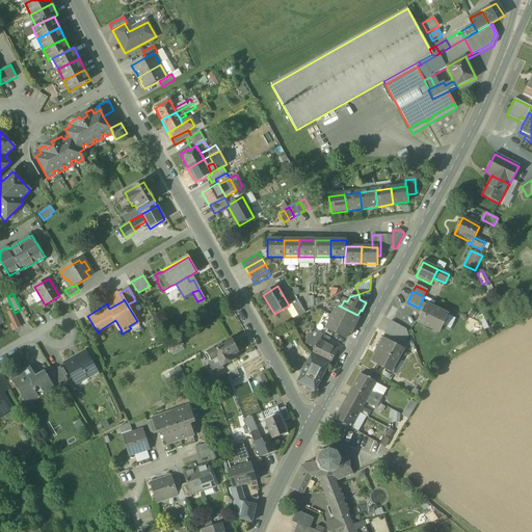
[(292,303),(299,317),(304,314),(306,314),(298,300),(298,299),(292,303)]
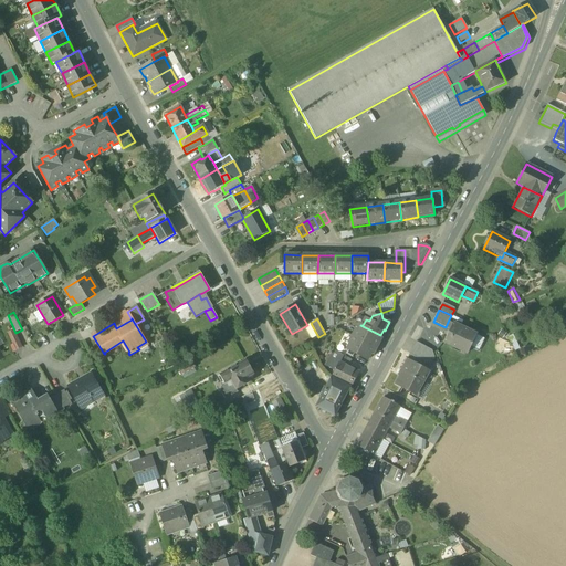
[(453,324),(452,324),(450,329),(444,343),(468,354),(472,343),(470,342),(473,335),(475,336),(477,335),(473,334),(453,324)]
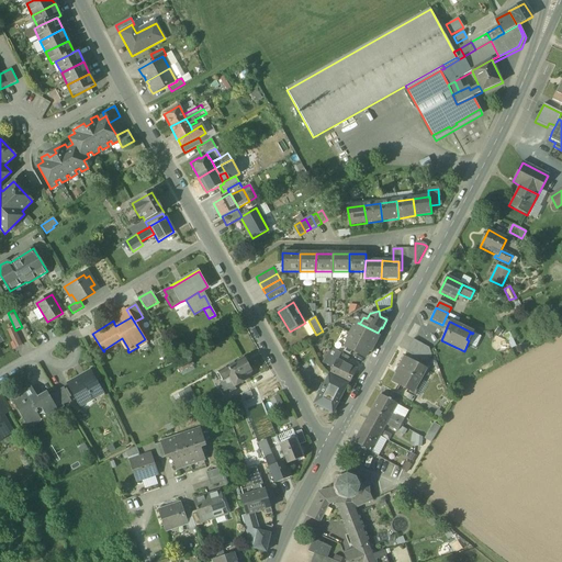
[(353,327),(350,334),(373,346),(377,339),(375,338),(377,335),(378,333),(358,323),(356,328),(353,327)]
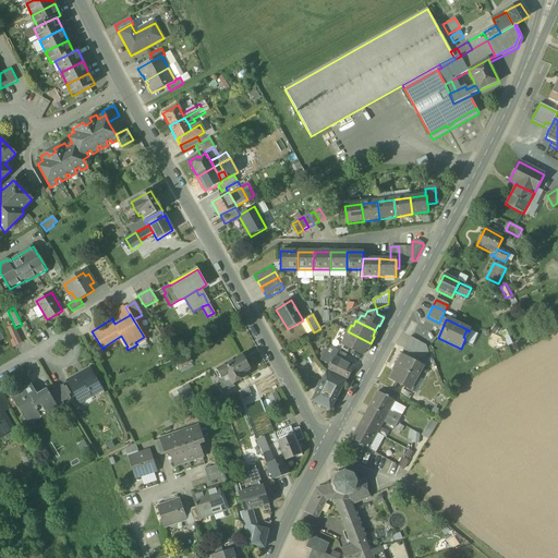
[(370,347),(371,343),(348,331),(344,339),(346,340),(342,346),(362,355),(365,349),(367,346),(370,347)]
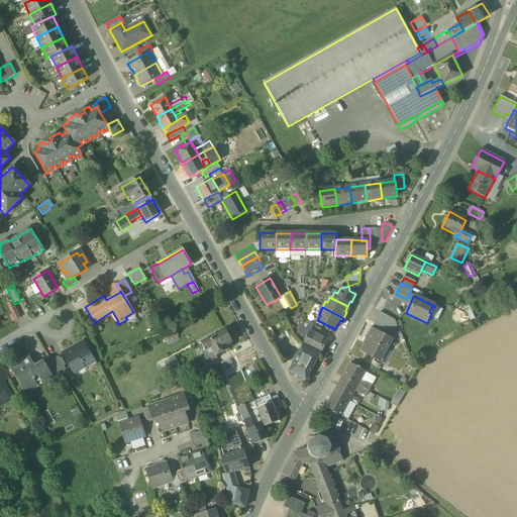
[(10,311),(14,319),(19,317),(15,308),(10,311)]
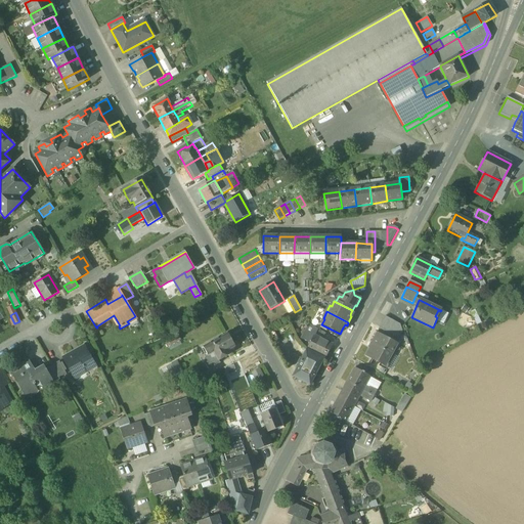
[(379,329),(390,335),(396,322),(386,316),(379,329)]
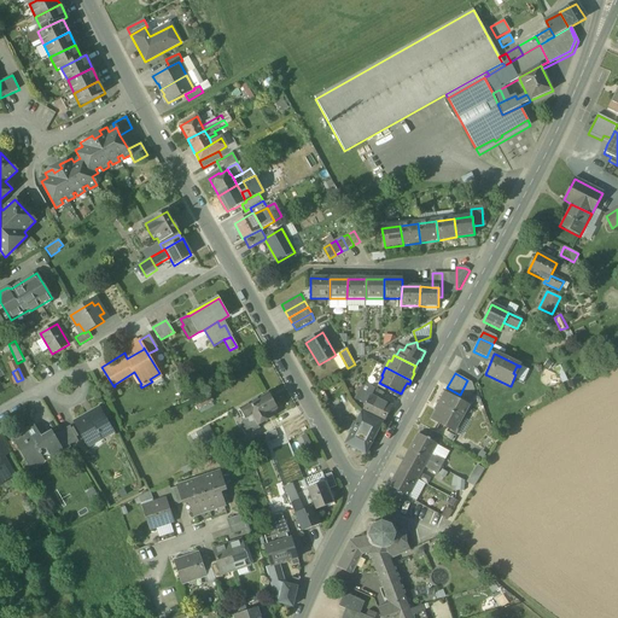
[(460,395),(468,400),(474,390),(471,384),(467,380),(460,395)]
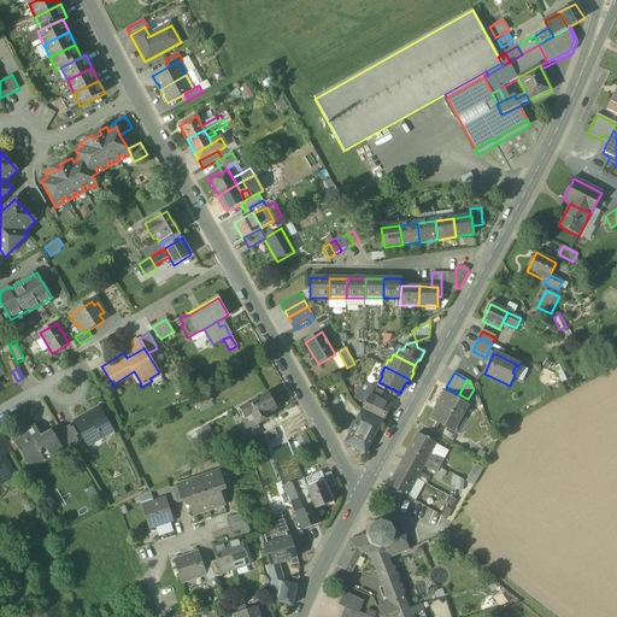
[(369,397),(370,397),(375,388),(363,382),(358,391),(369,397)]
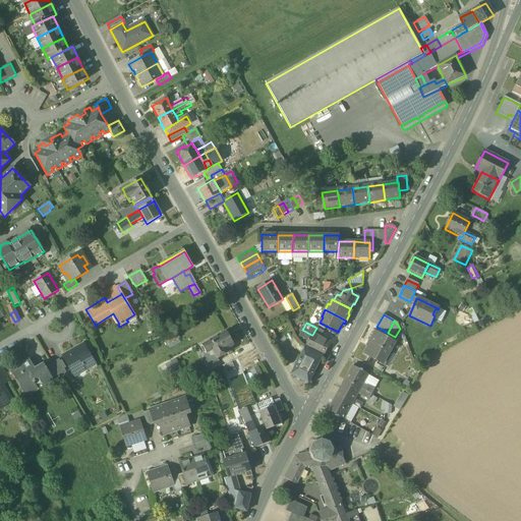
[(299,337),(308,342),(311,335),(302,330),(299,337)]
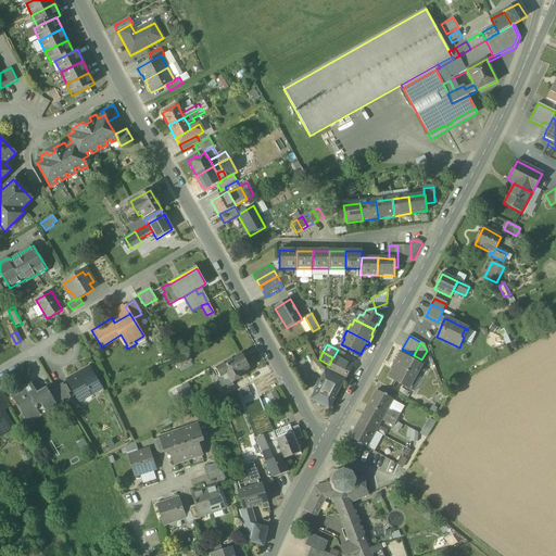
[(241,374),(244,371),(247,371),(249,369),(249,366),(247,364),(241,354),(215,368),(220,377),(218,379),(225,391),(234,386),(232,382),(243,377),(241,374)]
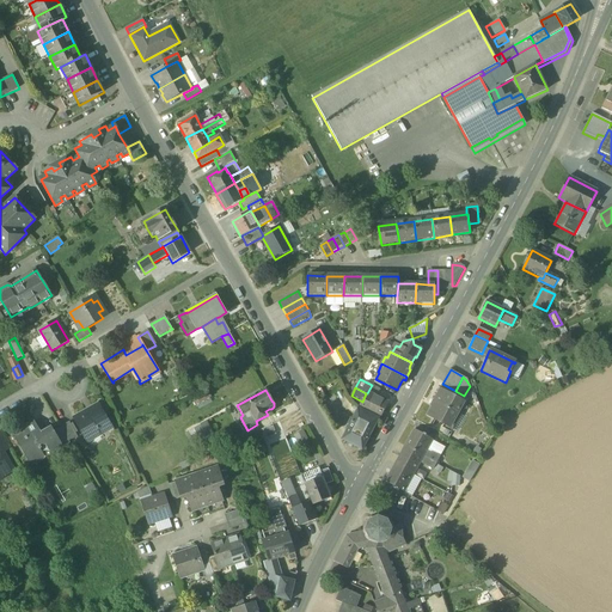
[(427,416),(450,428),(464,403),(442,391),(427,416)]
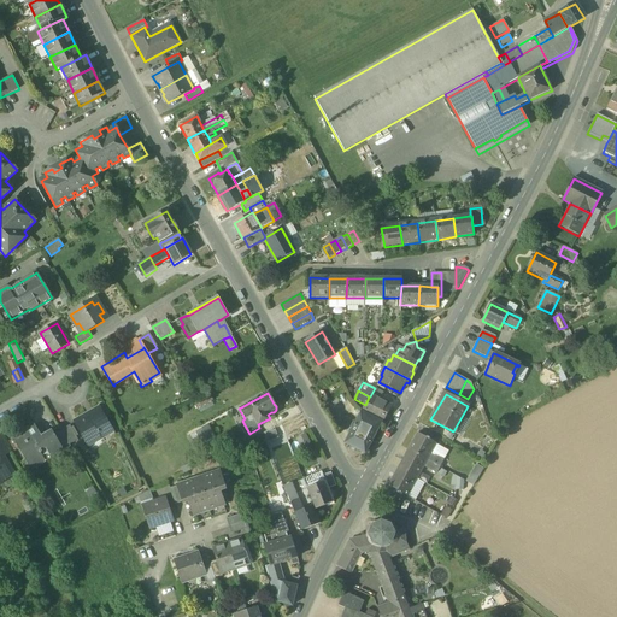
[(365,405),(362,410),(382,421),(389,406),(370,397),(369,397),(365,405)]
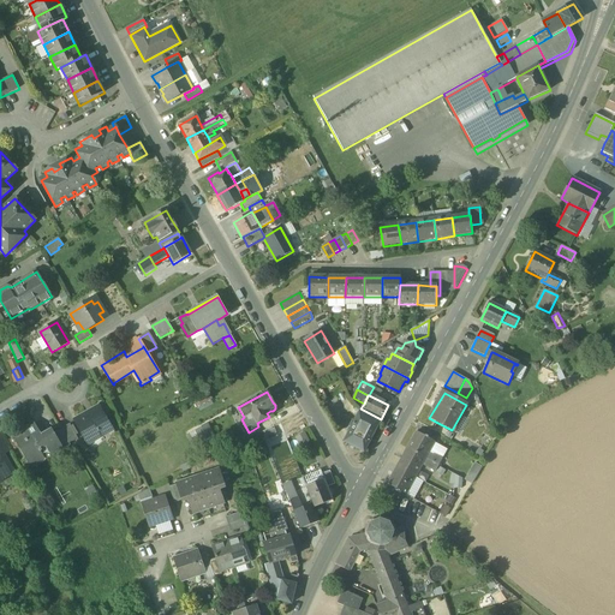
[(75,422),(85,441),(100,434),(101,436),(113,430),(100,407),(99,407),(100,410),(89,416),(88,413),(75,422)]
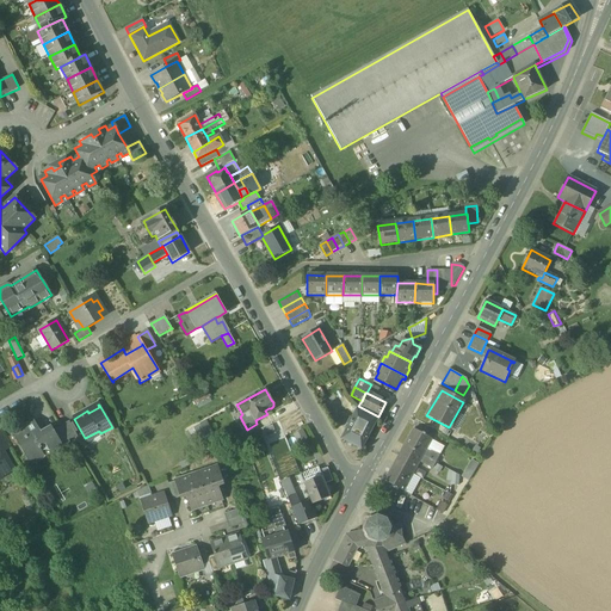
[(358,406),(350,421),(370,432),(378,417),(358,406)]
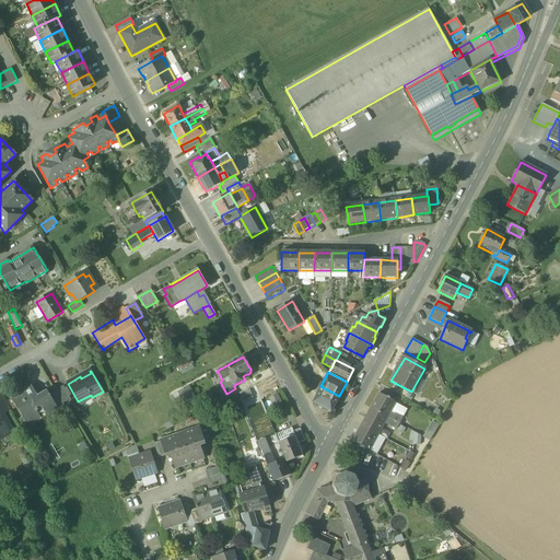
[(27,417),(32,424),(39,419),(41,420),(48,416),(46,413),(56,408),(57,410),(58,409),(49,394),(47,392),(38,397),(31,385),(19,393),(20,394),(12,398),(23,419),(27,417)]
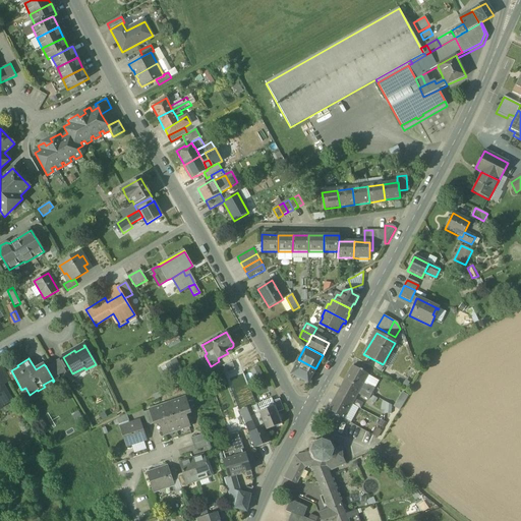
[(59,359),(53,363),(60,375),(66,371),(59,359)]
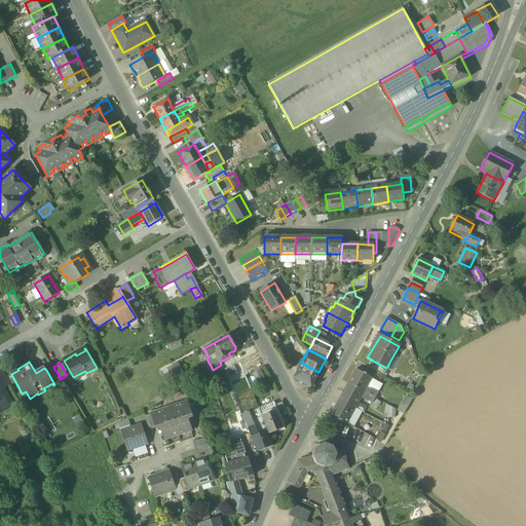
[(311,387),(318,372),(301,363),(294,378),(311,387)]
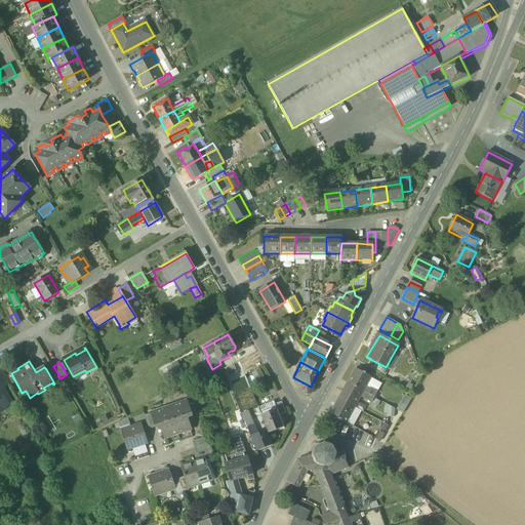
[(167,368),(174,380),(184,375),(176,363),(167,368)]
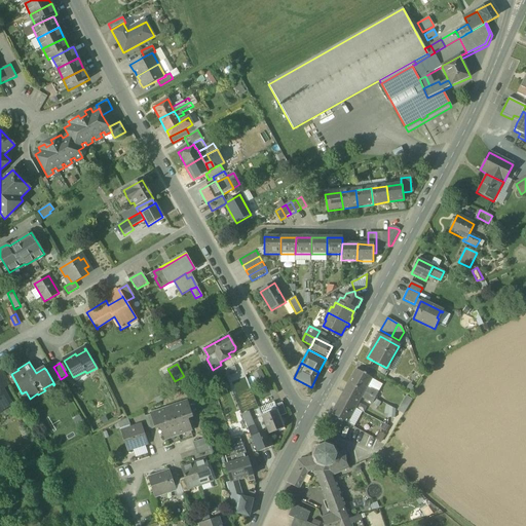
[(240,377),(237,371),(234,365),(224,370),(226,376),(229,383),(240,377)]
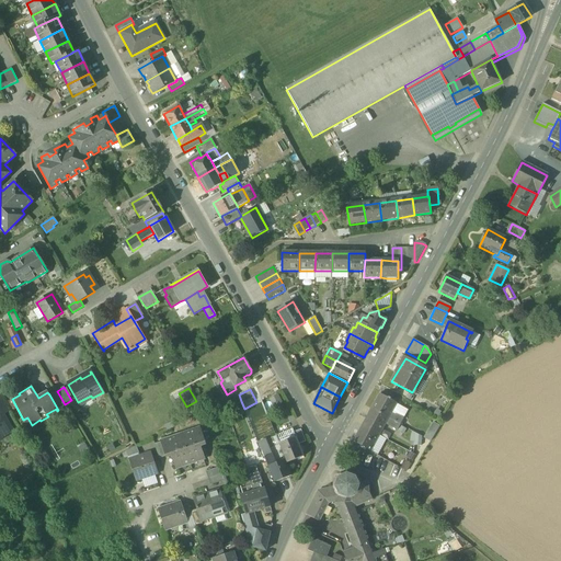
[(64,407),(63,405),(55,392),(55,391),(49,395),(58,410),(64,407)]
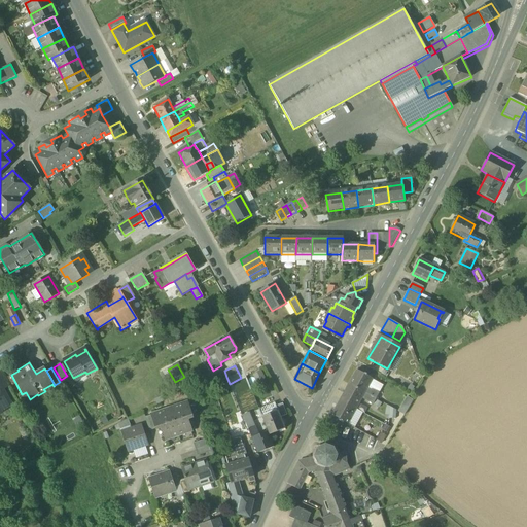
[(59,381),(61,380),(54,367),(51,369),(59,381)]
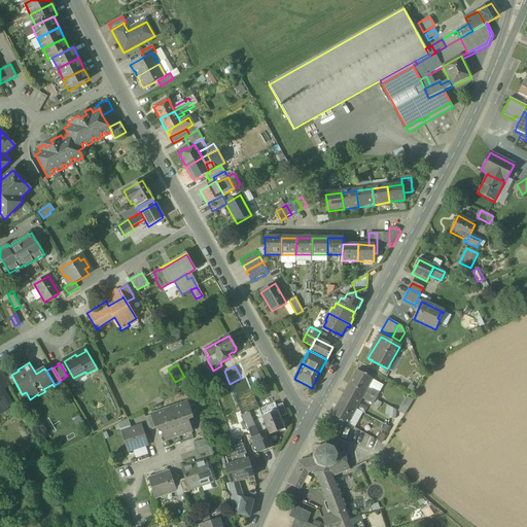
[(353,378),(350,385),(364,393),(367,387),(372,380),(373,380),(367,377),(369,376),(362,373),(362,374),(356,371),(352,378),(353,378)]
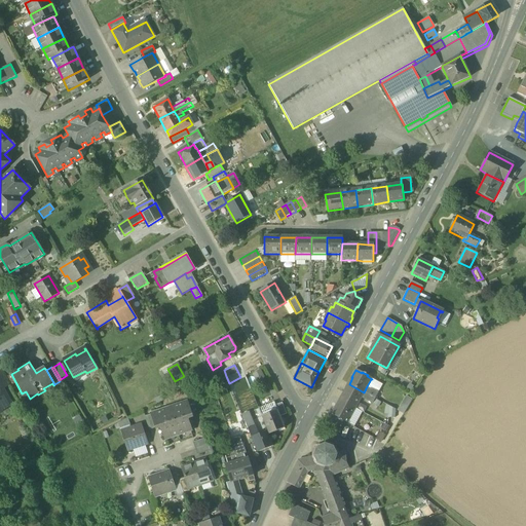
[(85,371),(73,377),(75,380),(86,373),(85,371)]
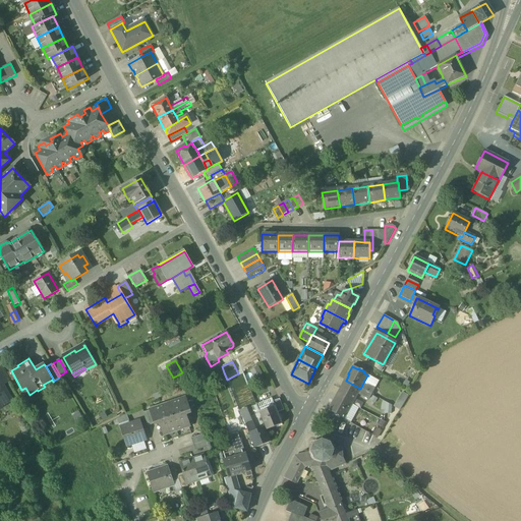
[(367,375),(363,383),(373,389),(378,381),(367,375)]
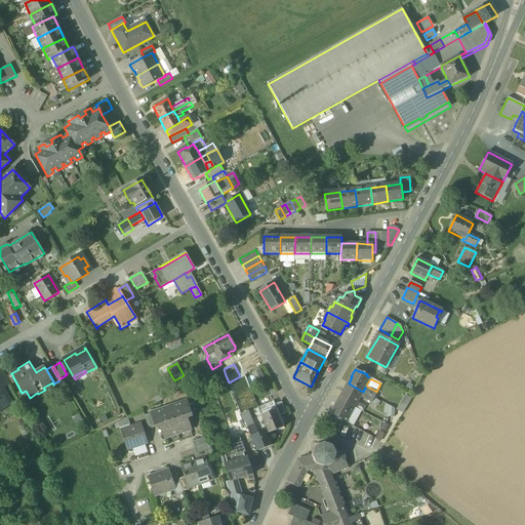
[(349,384),(339,399),(353,406),(358,396),(361,397),(363,392),(349,384)]
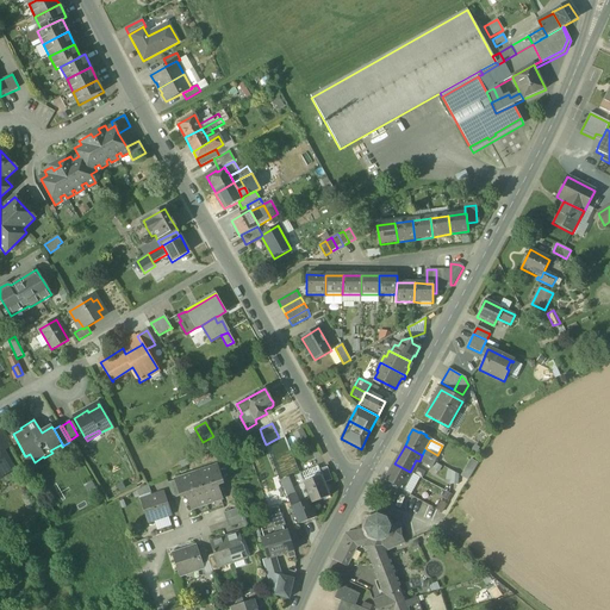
[(0,477),(13,470),(2,450),(0,447),(0,477)]
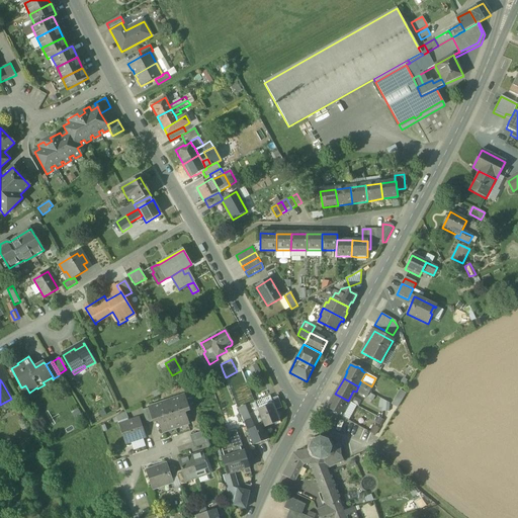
[(361,380),(358,386),(369,393),(372,386),(371,386),(361,380)]
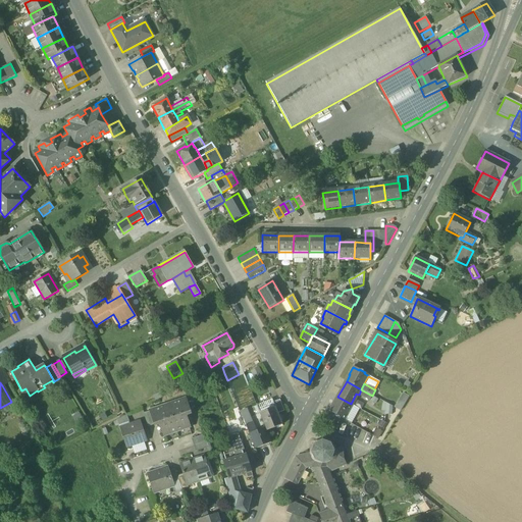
[(25,388),(21,390),(27,398),(38,392),(37,390),(30,396),(25,388)]
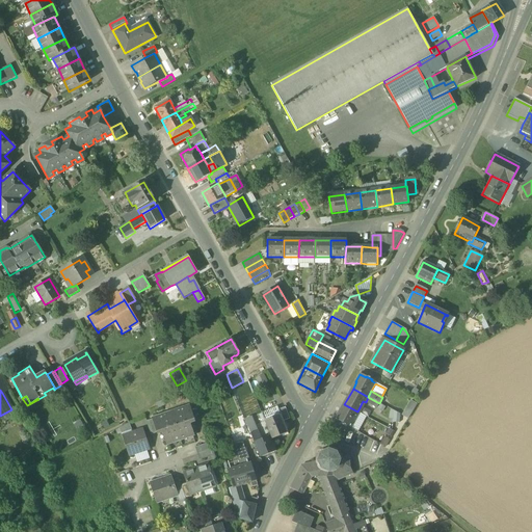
[(376,408),(379,403),(368,397),(366,402),(376,408)]
